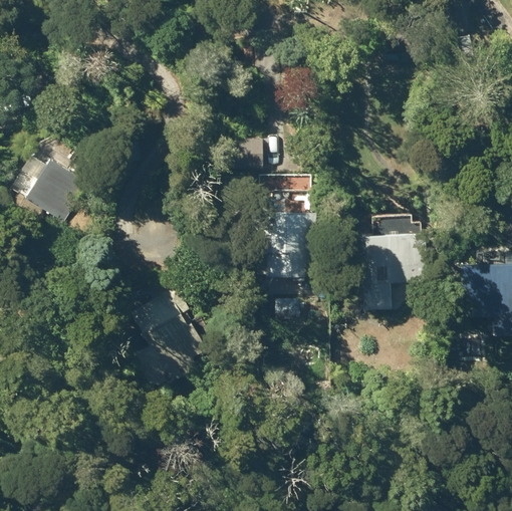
[(230,141),(231,171),(262,170),(262,140),(230,141)]
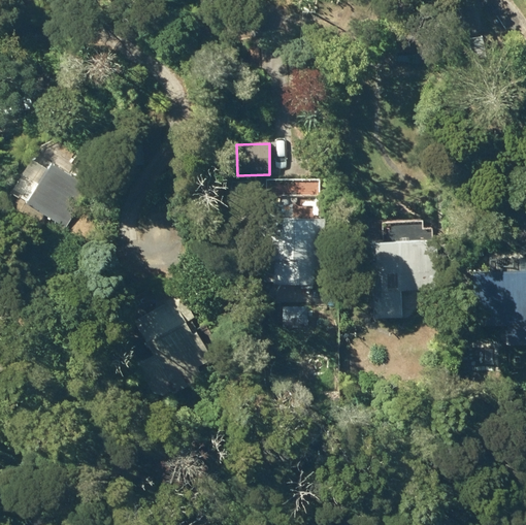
[(25,203),(62,231),(91,191),(43,156),(29,176),(38,184),(25,203)]
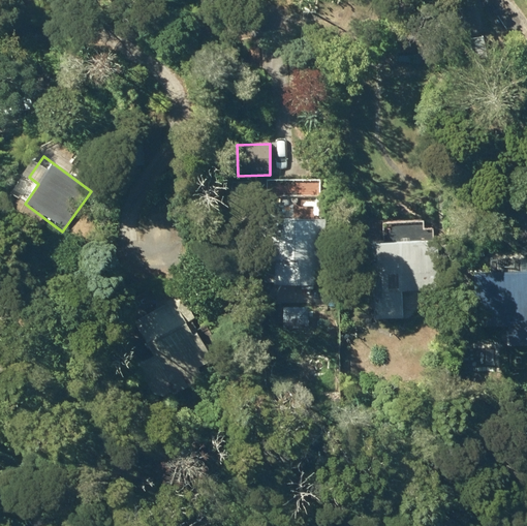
[(275,285),(326,286),(328,218),(262,217),(262,260),(276,260),(275,285)]
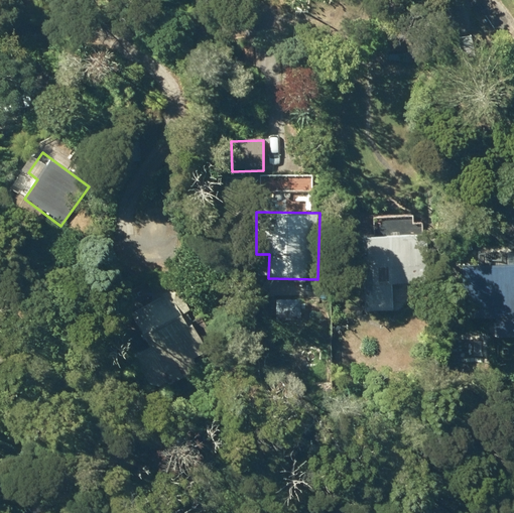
[(366,311),(406,312),(406,304),(393,303),(393,284),(407,284),(408,235),(367,234),(366,311)]
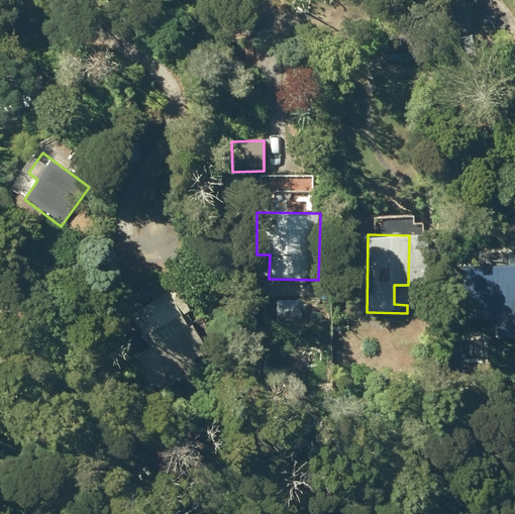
[(497,338),(514,338),(514,263),(512,264),(512,285),(479,285),(479,318),(497,319),(497,338)]
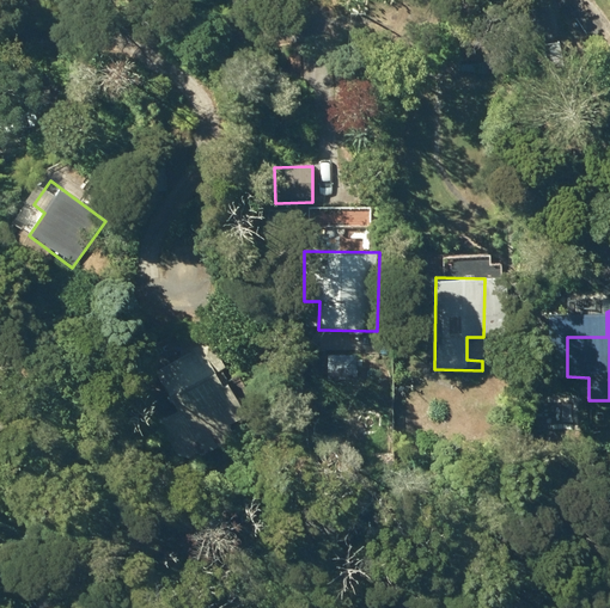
[(178,458),(197,460),(236,438),(227,424),(257,407),(239,375),(225,384),(218,370),(225,367),(205,329),(182,331),(181,341),(129,370),(178,458)]
